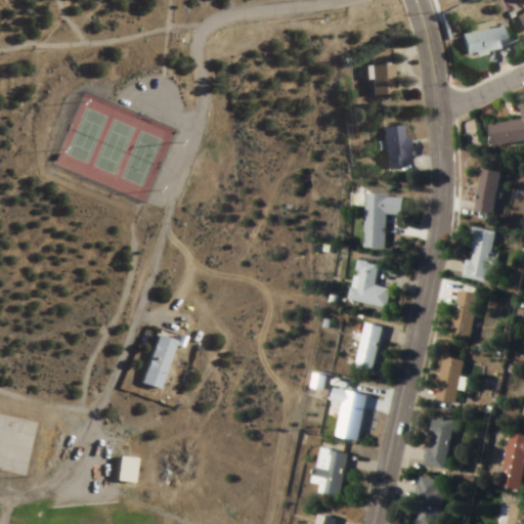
[(518,36),(523,32),(523,11),(510,17),(518,36)]
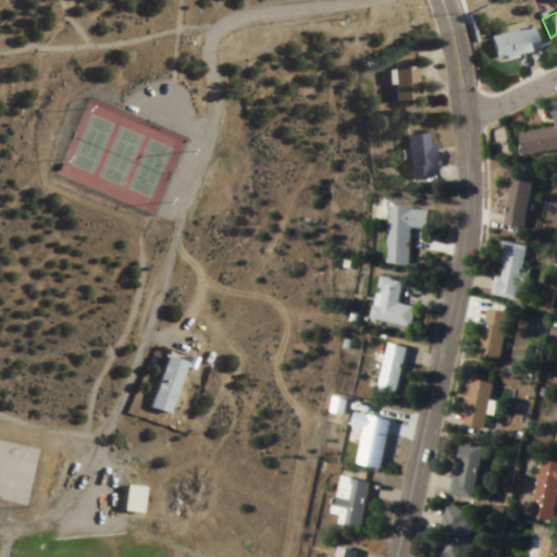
[(534,53),(527,23),(495,31),(496,36),(487,38),(493,63),(534,53)]
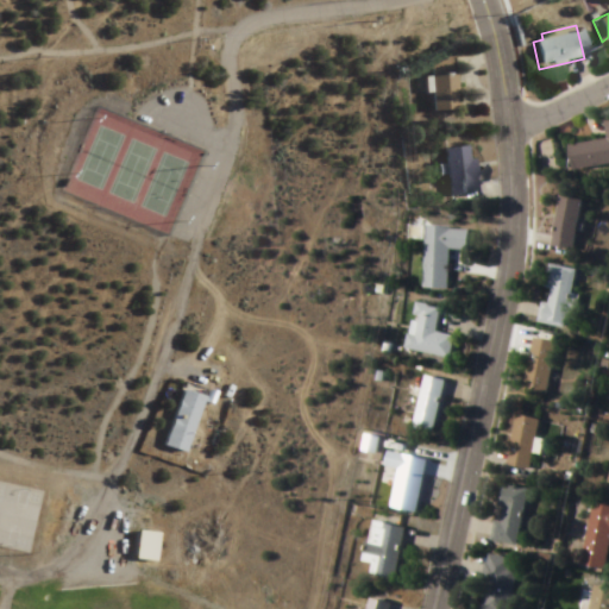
[(450,111),(449,62),(425,62),(426,112),(450,111)]
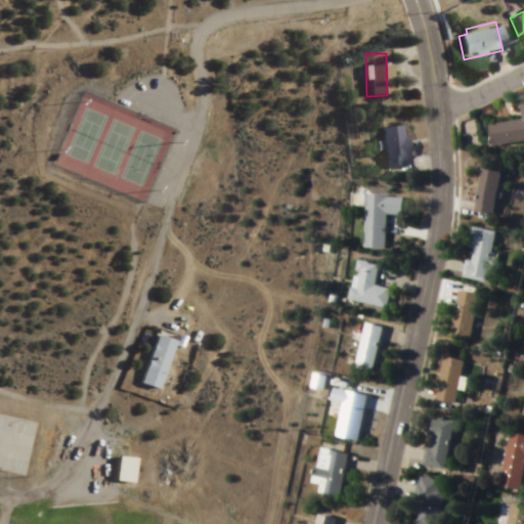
[(523,101),(519,102),(521,121),(488,126),(491,147),(523,142),(523,101)]
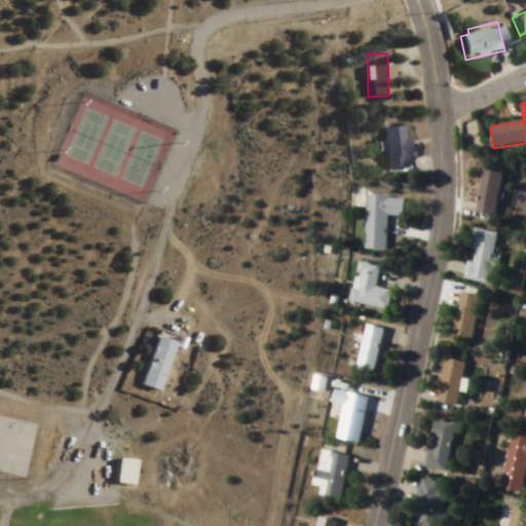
[(384,170),(405,168),(403,127),(381,128),(384,170)]
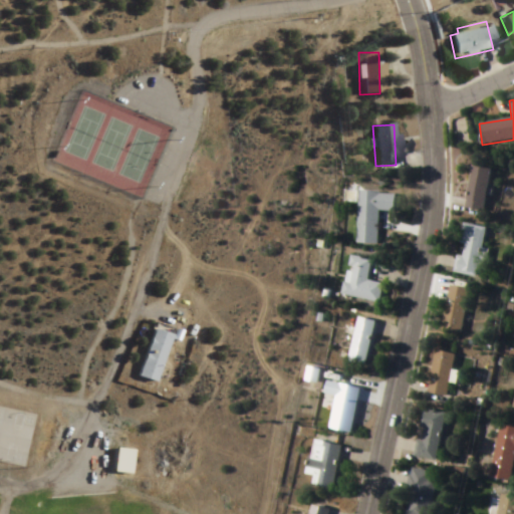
[(490,170),(472,168),(466,210),(484,212),(490,170)]
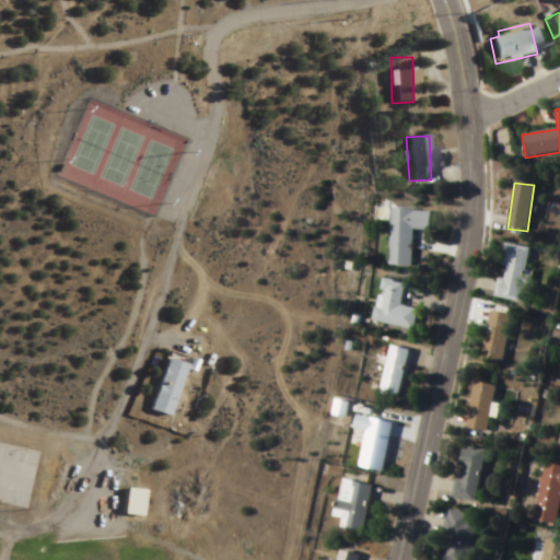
[(413,231),(431,231),(431,211),(392,209),(389,267),(412,267),(413,231)]
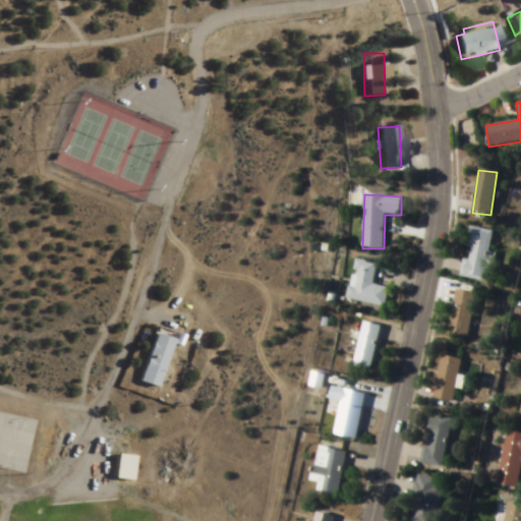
[(493,231),(471,228),(465,259),(464,258),(461,277),(483,281),(485,269),(493,271),(495,254),(489,252),(493,231)]
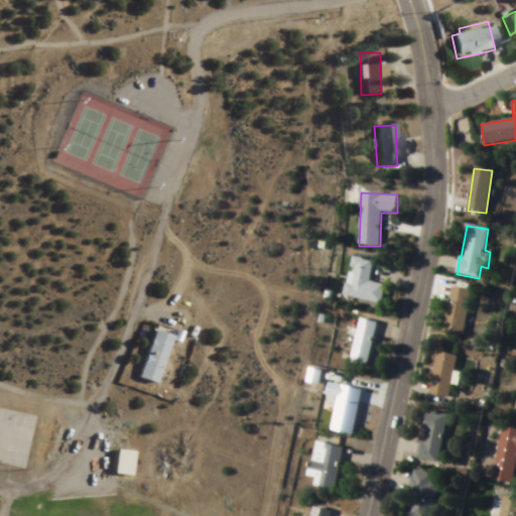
[(381,304),(385,285),(369,282),(373,261),(352,257),(345,297),(381,304)]
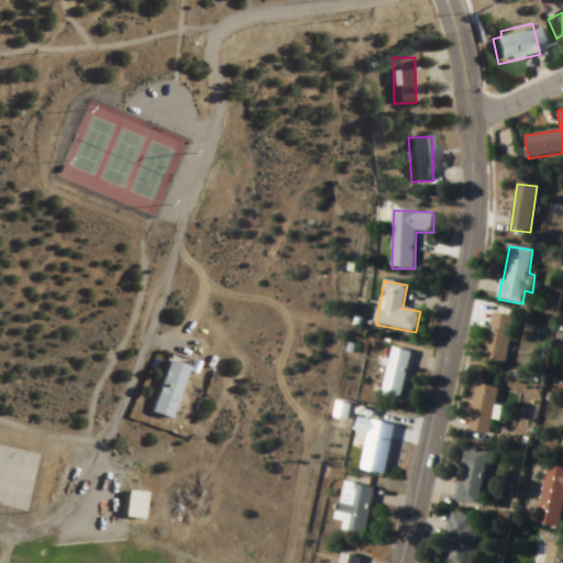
[(505,367),(515,317),(493,313),(484,363),(505,367)]
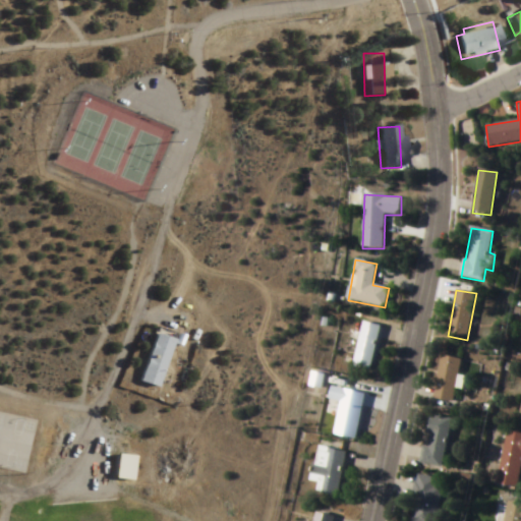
[(352,367),(371,371),(382,326),(363,322),(360,336),(348,333),(343,353),(355,355),(352,367)]
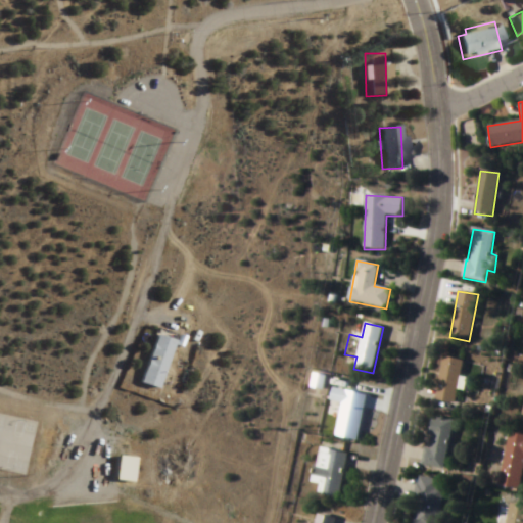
[(173,342),(154,336),(136,383),(154,390),(173,342)]
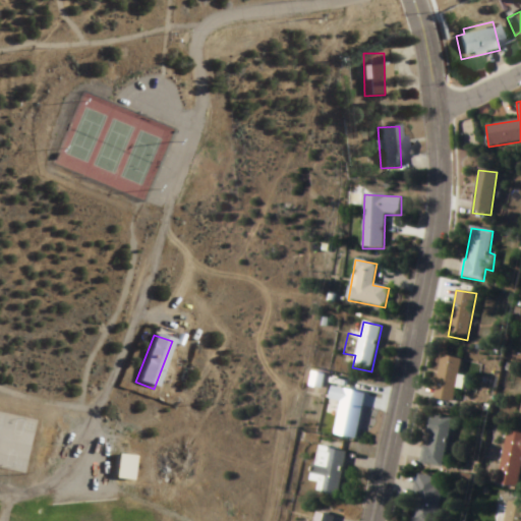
[(453,403),(461,359),(441,356),(433,399),(453,403)]
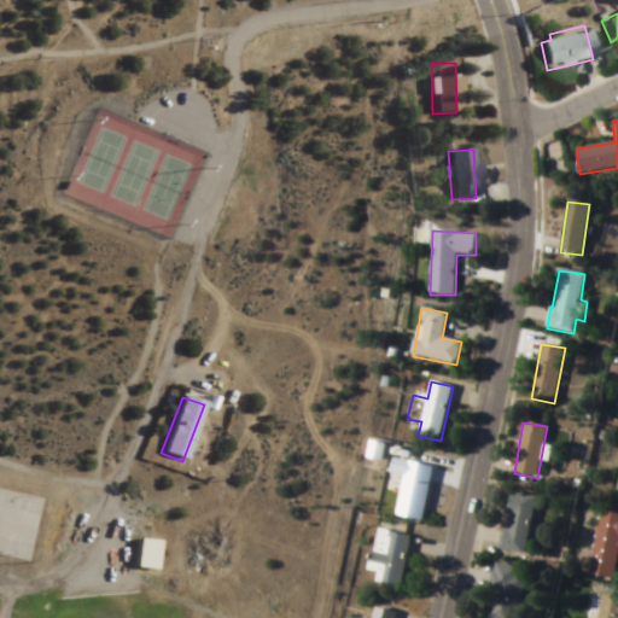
[(433,467),(392,459),(389,476),(404,478),(396,517),(423,522),(433,467)]
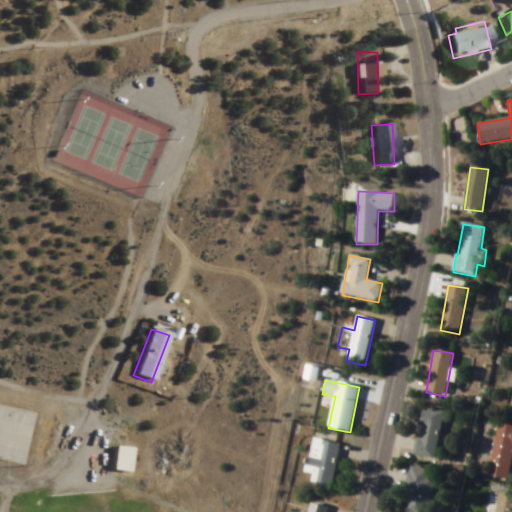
[(413,455),(434,459),(443,411),(422,407),(413,455)]
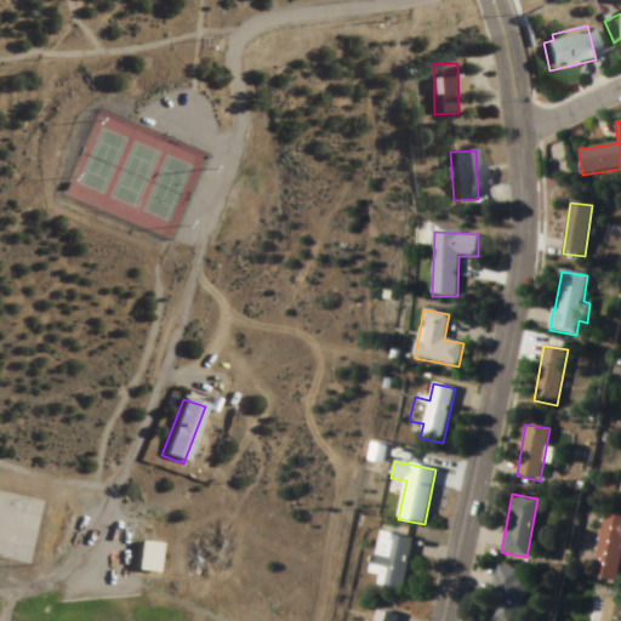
[(620,518),(603,516),(592,576),(615,581),(620,552),(620,518)]
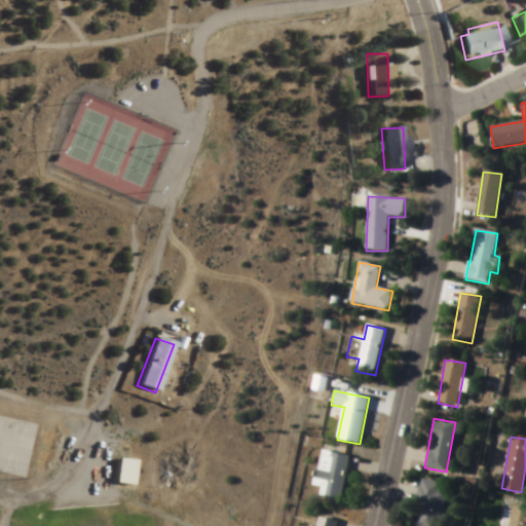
[(340,500),(350,457),(322,450),(312,485),(322,487),(320,495),(340,500)]
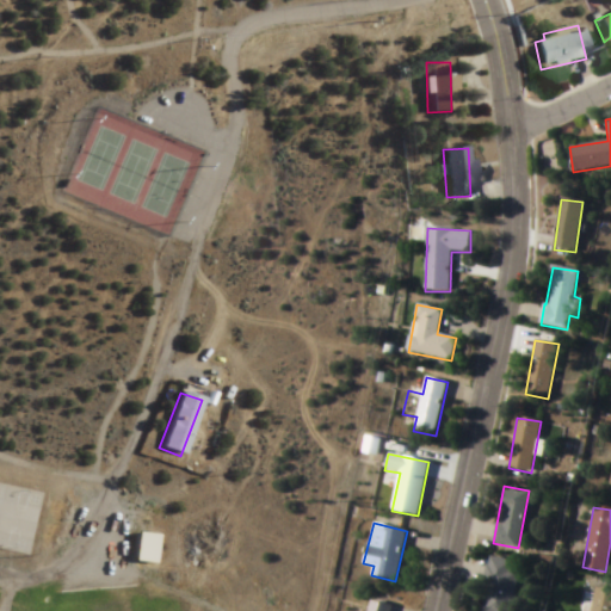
[(129,560),(150,563),(154,536),(134,532),(129,560)]
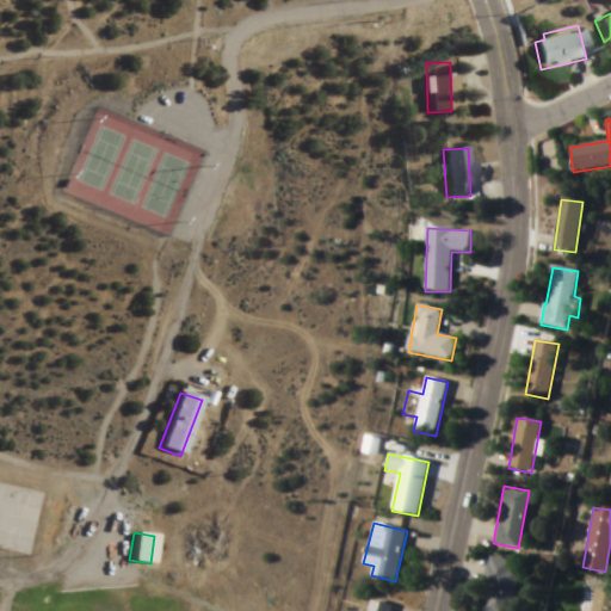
[(480,610),(510,610),(518,561),(491,556),(480,610)]
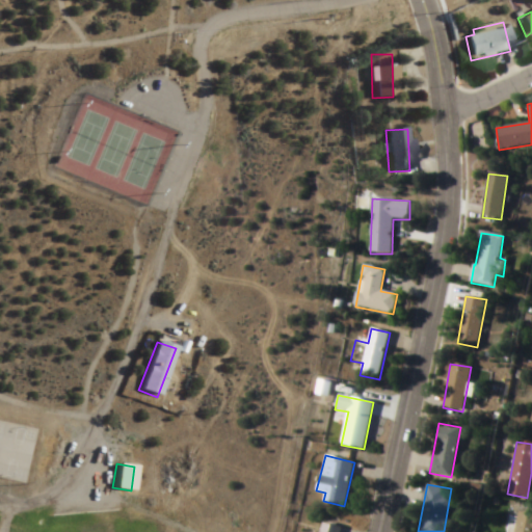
[(531,531),(531,513),(519,511),(513,531),(531,531)]
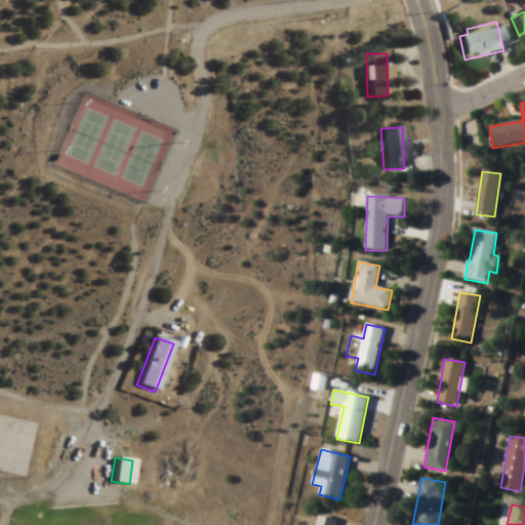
[(334,524),(336,519),(318,516),(317,524),(334,524)]
